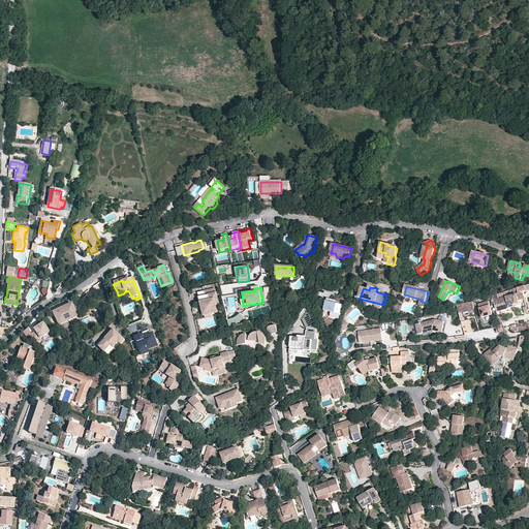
[(493,298),(495,302),(498,313),(517,308),(521,307),(522,309),(524,308),(526,316),(528,314),(528,302),(527,296),(525,294),(500,301),(499,299),(504,298),(523,292),(521,287),(512,290),(493,298)]
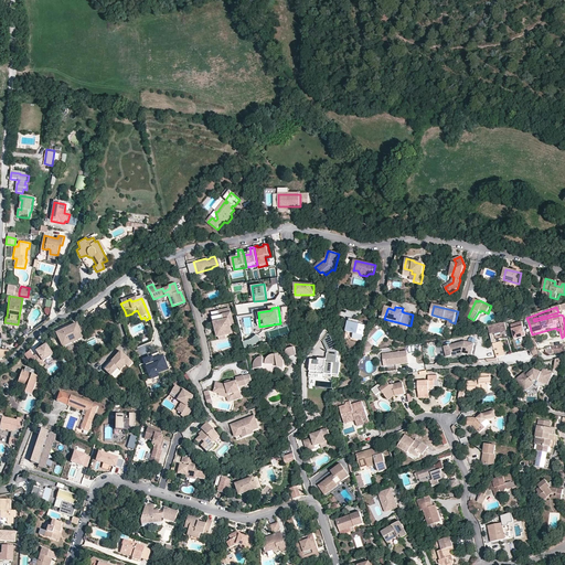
[(233,324),(230,308),(217,311),(219,316),(213,317),(217,336),(224,333),(232,332),(230,326),(233,324)]
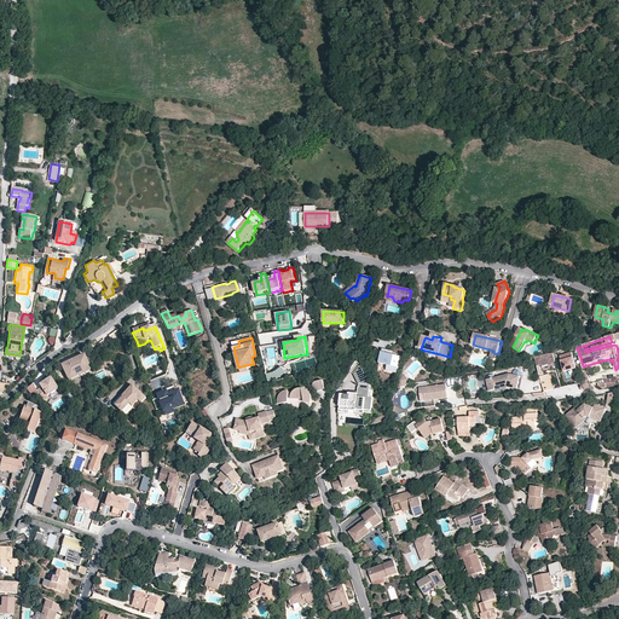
[(524,353),(530,341),(527,340),(526,342),(525,341),(519,351),(524,353)]
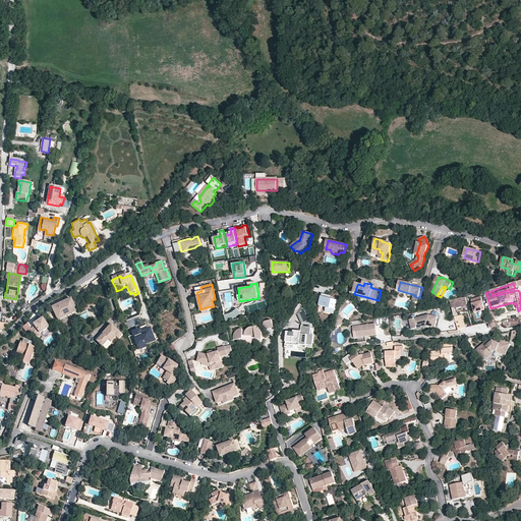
[(337,301),(322,296),(320,305),(326,307),(325,311),(334,314),(337,301)]
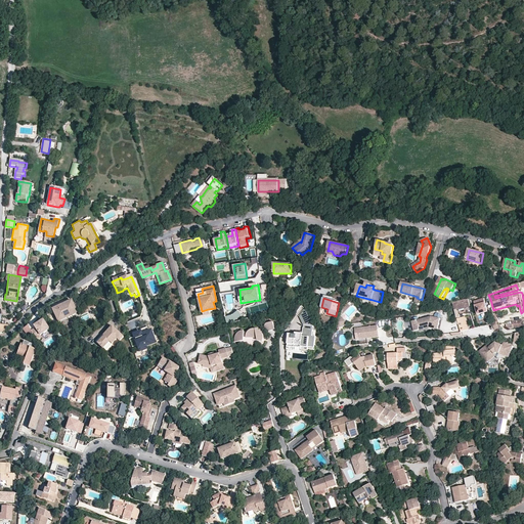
[(452,306),(456,319),(460,318),(456,309),(469,306),(467,299),(454,303),(455,306),(452,306)]
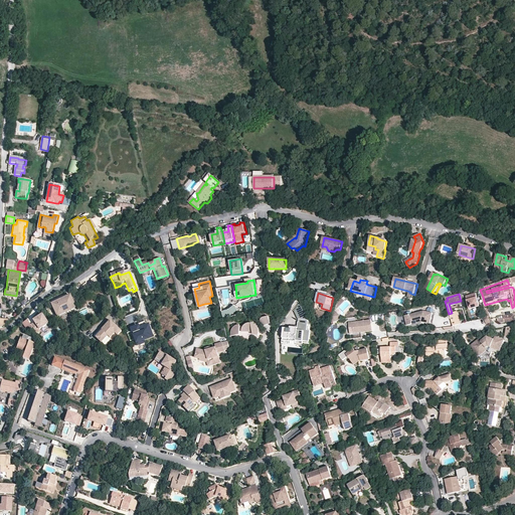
[(76,309),(70,297),(52,306),(58,318),(76,309)]
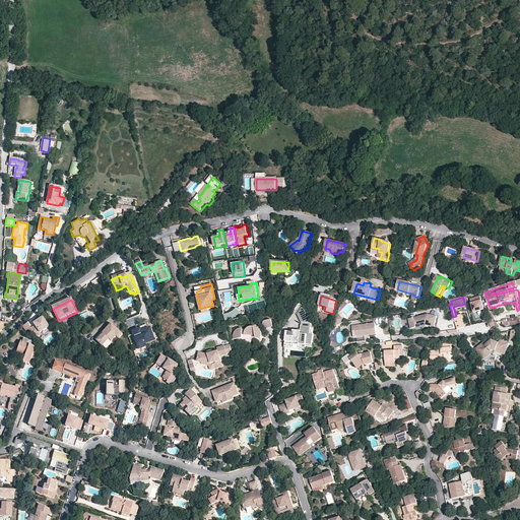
[(312,325),(305,308),(299,316),(302,323),(303,323),(303,326),(302,326),(301,330),(301,332),(294,331),(294,333),(287,332),(285,342),(299,344),(299,347),(306,348),(306,345),(312,346),(314,335),(311,334),(312,325)]
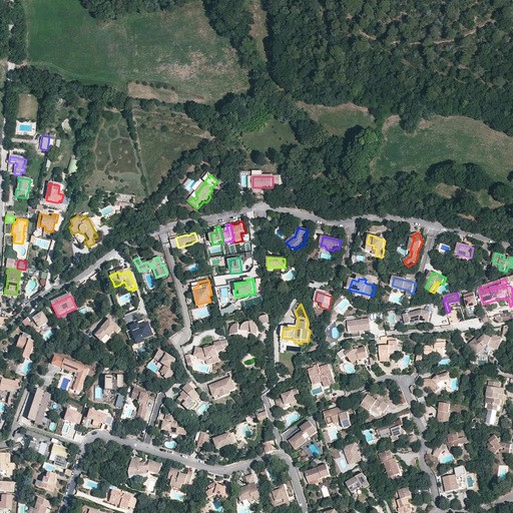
[(420,319),(420,322),(428,324),(431,313),(422,310),(403,315),(405,324),(410,323),(410,321),(415,320),(420,319)]
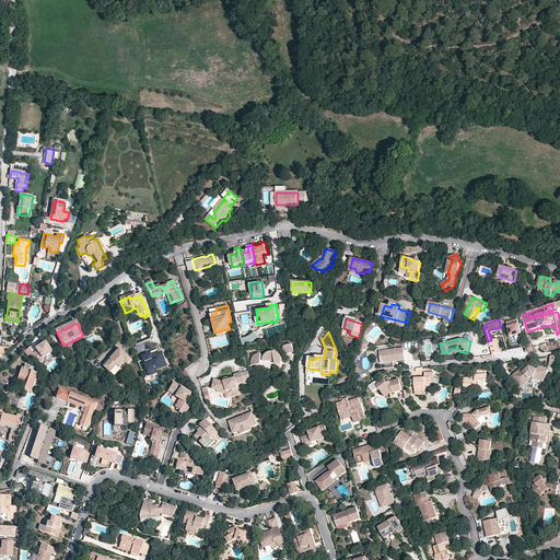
[(371,343),(365,339),(361,352),(373,349),(371,343)]
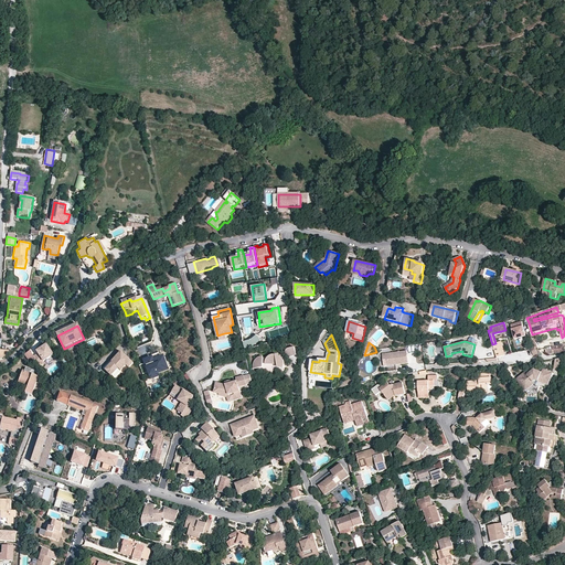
[(497,358),(504,355),(501,342),(496,343),(492,344),(497,358)]
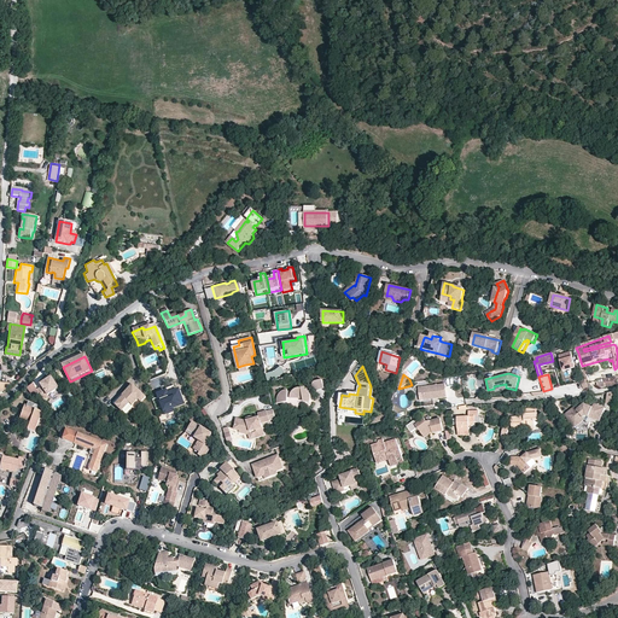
[(58,390),(51,379),(50,380),(50,382),(48,383),(47,382),(41,386),(42,389),(39,391),(45,401),(48,397),(47,396),(58,390)]
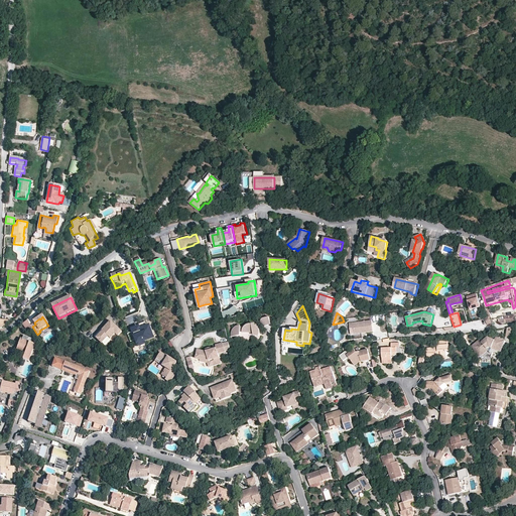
[(271,325),(269,318),(263,319),(262,321),(261,324),(264,327),(271,325)]
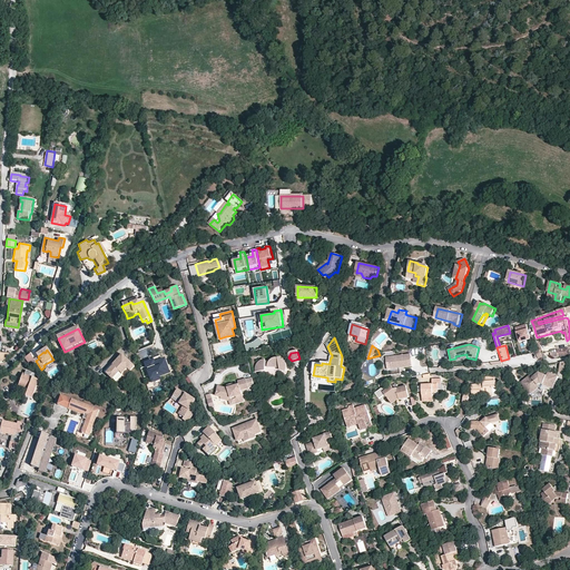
[(0,363),(2,363),(12,354),(0,353),(0,363)]
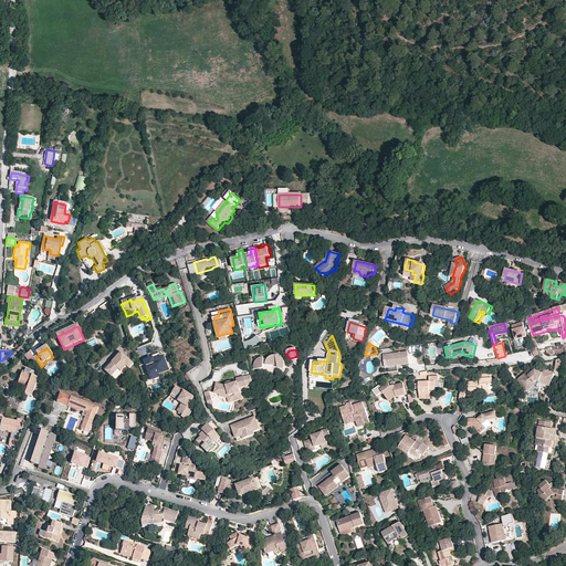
[(409,364),(407,352),(383,355),(384,362),(388,360),(389,366),(409,364)]
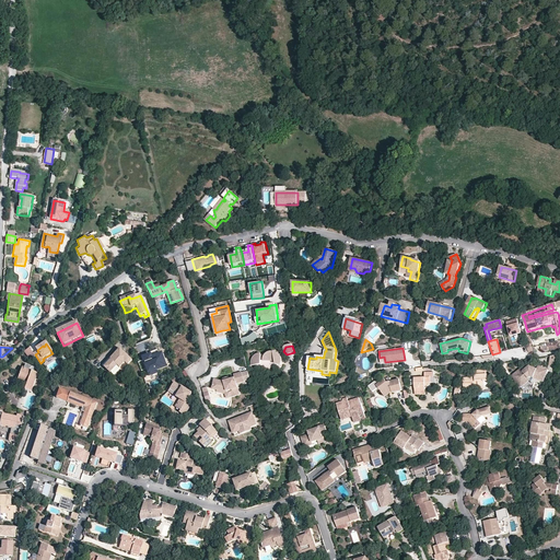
[(129,368),(133,363),(120,350),(113,358),(111,360),(112,361),(104,369),(112,376),(119,369),(121,371),(127,365),(129,368)]
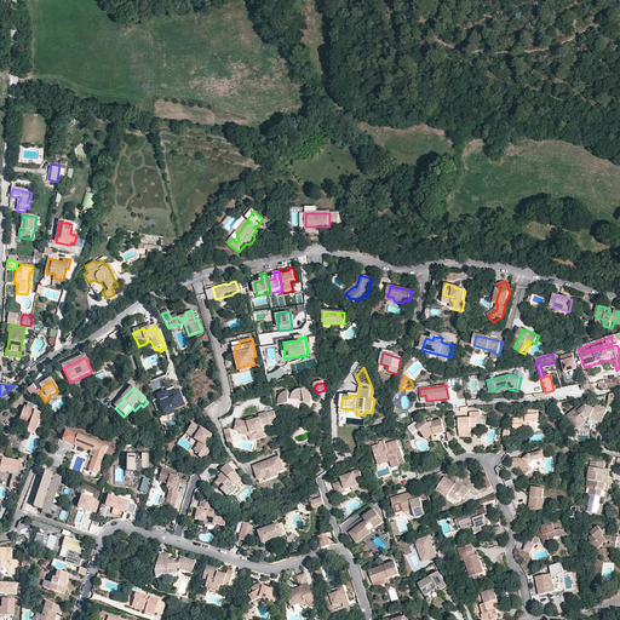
[(305,402),(313,403),(311,396),(311,395),(309,392),(306,390),(304,390),(303,390),(296,392),(290,392),(290,391),(281,395),(280,396),(277,400),(279,405),(283,405),(288,403),(288,400),(292,399),(292,400),(305,400),(305,402)]
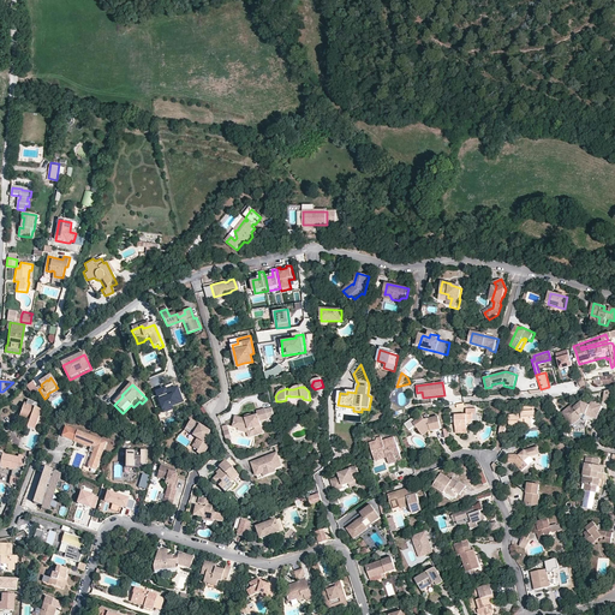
[(121,395),(124,393),(123,392),(112,402),(114,405),(123,396),(121,395)]
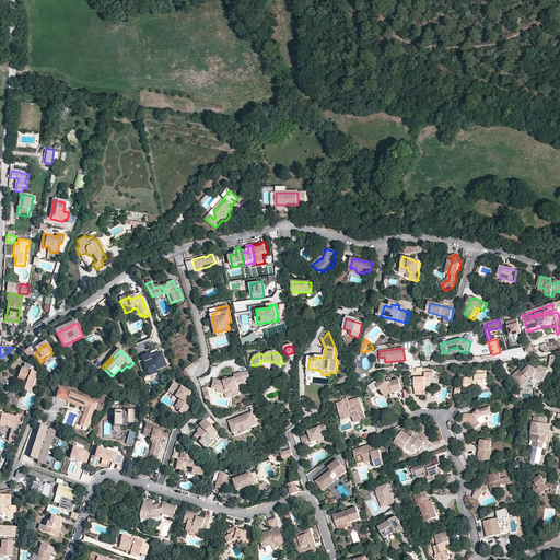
[(158,372),(167,369),(163,357),(153,361),(152,358),(146,361),(146,363),(141,365),(144,374),(149,372),(151,377),(159,375),(158,372)]
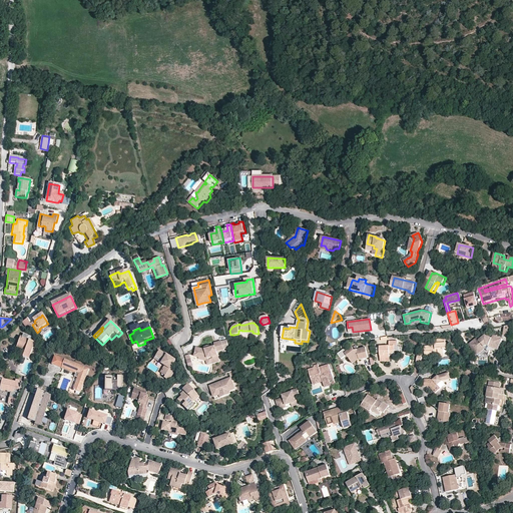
[(487,347),(489,348),(499,352),(503,341),(494,337),(492,339),(485,337),(479,341),(478,339),(470,345),(476,354),(487,347)]
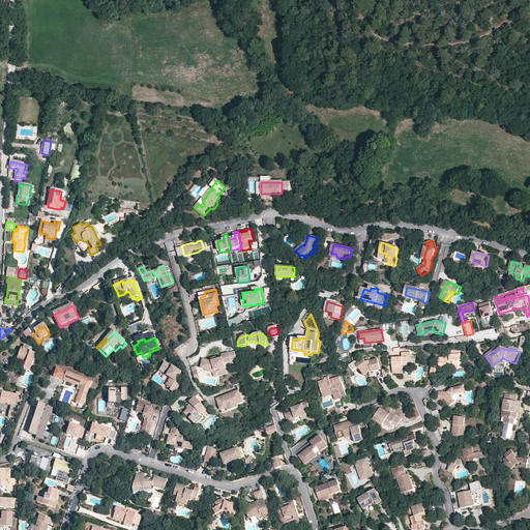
[(17,357),(17,358),(20,359),(20,361),(23,362),(22,369),(28,371),(33,354),(29,353),(21,350),(19,349),(17,357)]
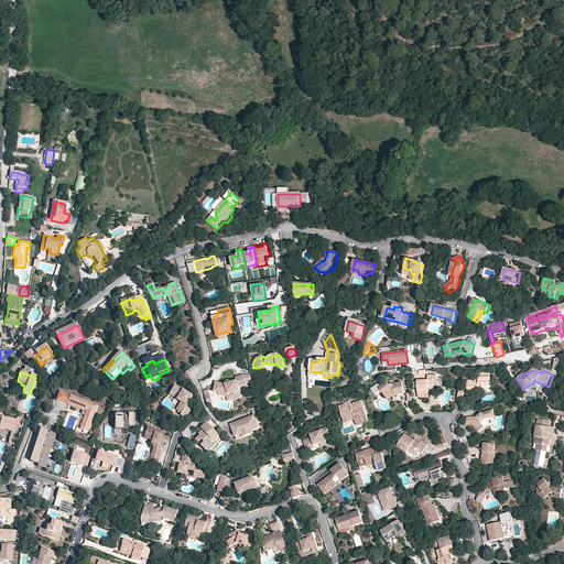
[(483,391),(489,390),(489,386),(492,386),(492,378),(488,378),(488,375),(476,375),(476,379),(479,379),(479,380),(468,381),(468,393),(477,392),(478,394),(483,394),(483,391)]
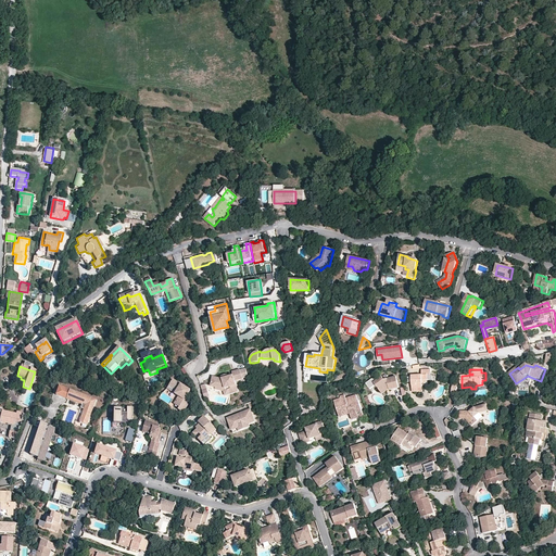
[(234,376),(228,377),(223,379),(214,378),(213,387),(217,388),(218,387),(226,388),(228,395),(239,392),(236,381),(242,379),(240,370),(232,373),(234,376)]
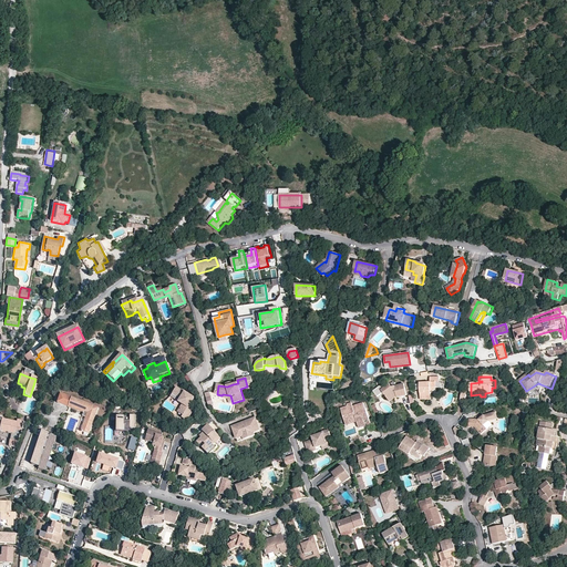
[(430,382),(420,383),(421,398),(430,397),(430,389),(436,389),(435,383),(440,383),(440,378),(430,379),(430,382)]
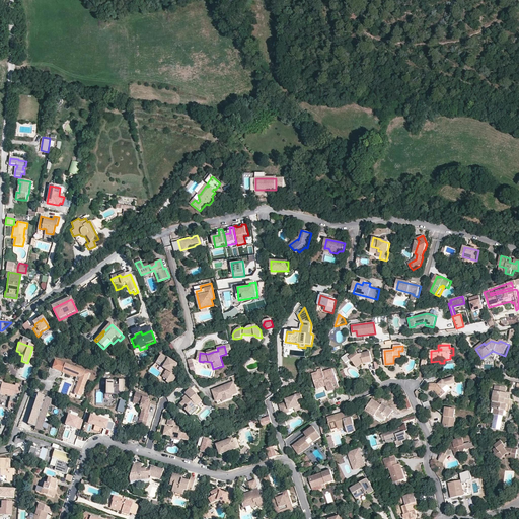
[(493,356),(495,352),(493,351),(482,358),(484,360),(492,354),(493,356)]
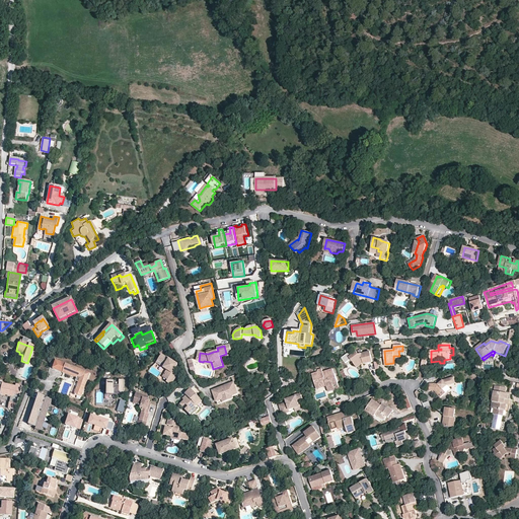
[(363,363),(363,365),(364,366),(373,363),(370,353),(359,356),(358,353),(350,359),(357,366),(360,364),(363,363)]
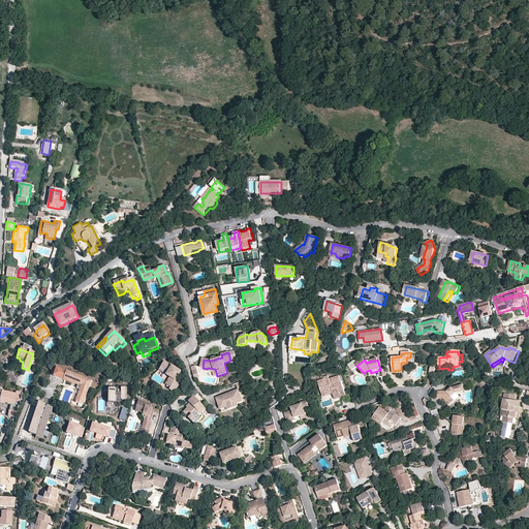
[(167,372),(167,373),(172,376),(169,378),(168,381),(173,384),(170,387),(169,390),(175,393),(181,382),(177,380),(181,372),(164,362),(161,368),(167,372)]
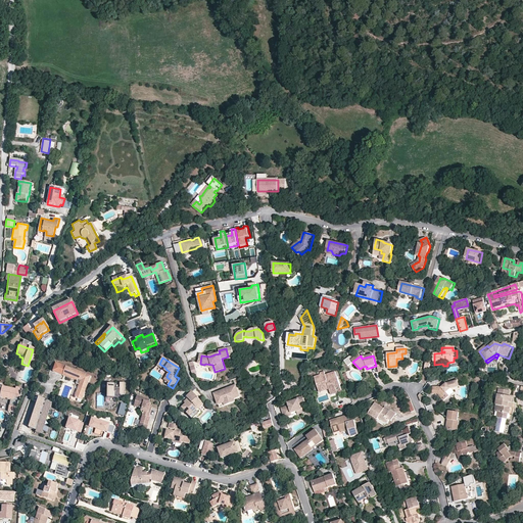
[(61,374),(63,367),(55,364),(51,373),(63,377),(64,375),(61,374)]
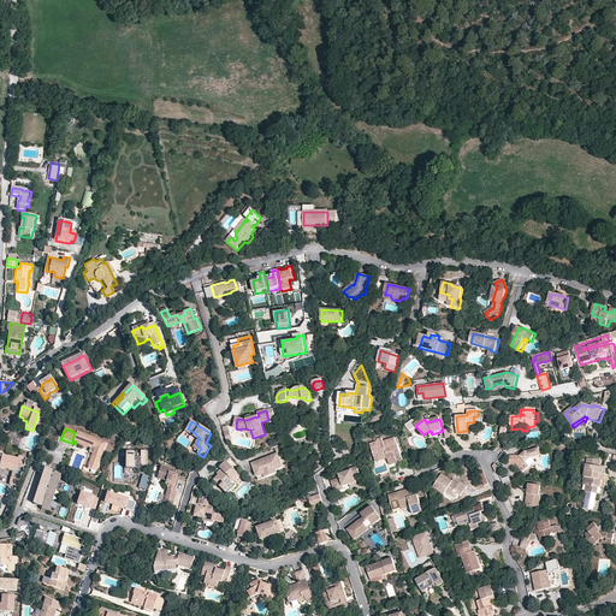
[(250,439),(253,438),(250,430),(242,428),(241,430),(241,432),(248,433),(250,439)]
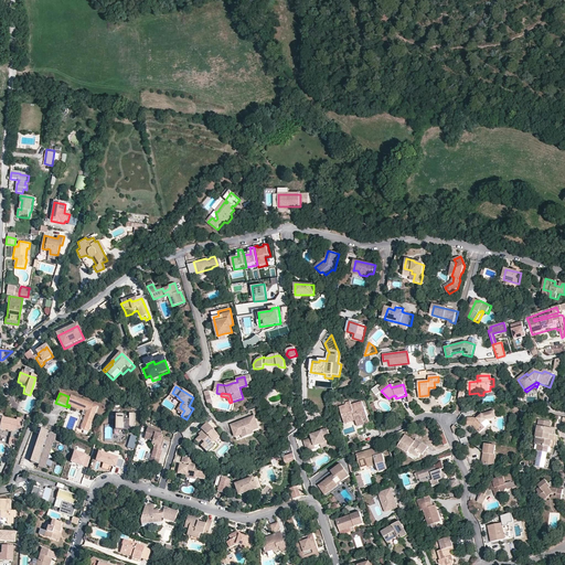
[(98,408),(68,396),(66,404),(70,405),(88,413),(81,432),(88,434),(98,408)]
